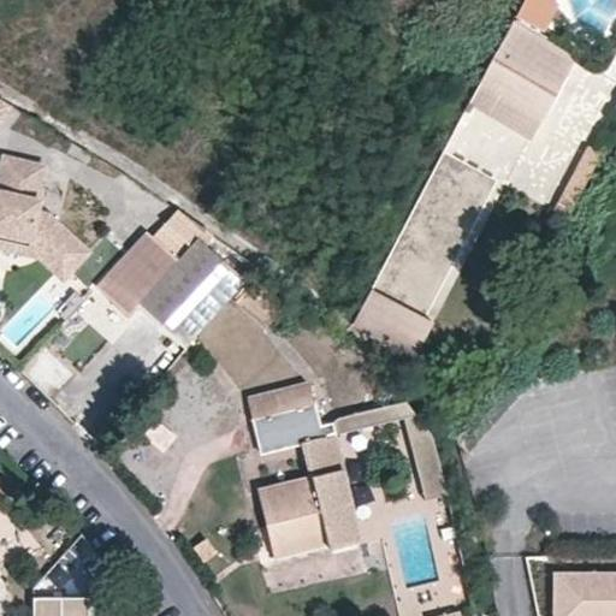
[(578,58),(513,21),(471,104),(533,140),(540,126),(578,58)]
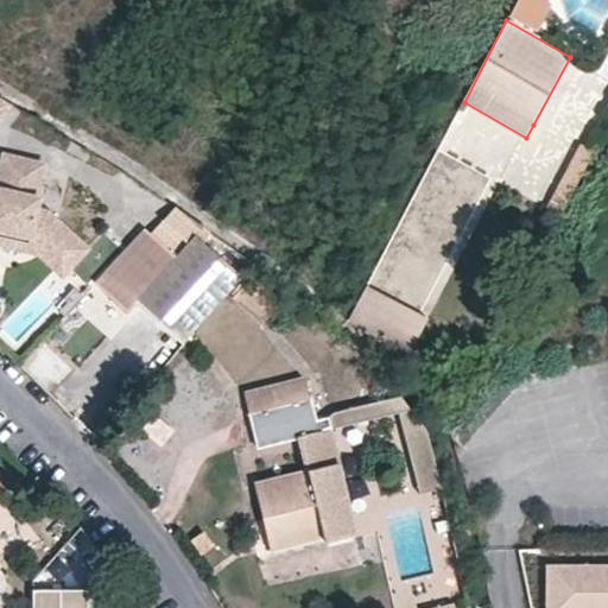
[(591,156),(607,124),(607,77),(570,57),(533,125),(591,156)]
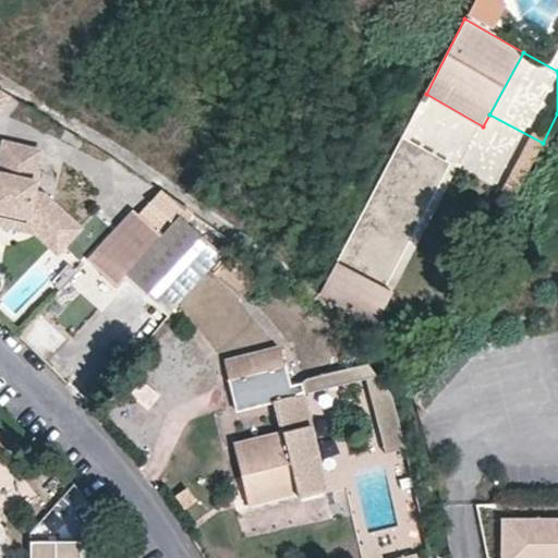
[(31,177),(37,147),(0,137),(0,223),(33,231),(52,250),(76,226),(40,190),(31,187),(33,178),(31,177)]
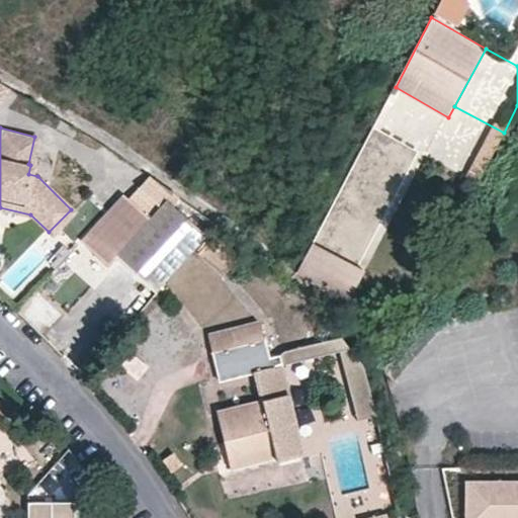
[(450,158),(443,171),(460,180),(467,168),(450,158)]
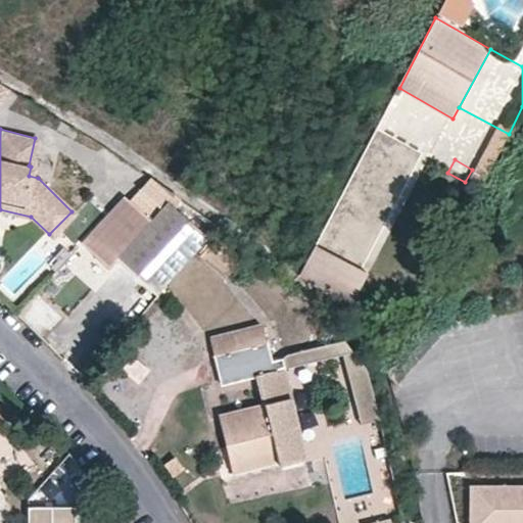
[(161,208),(167,203),(173,209),(180,201),(149,177),(139,187),(161,208)]
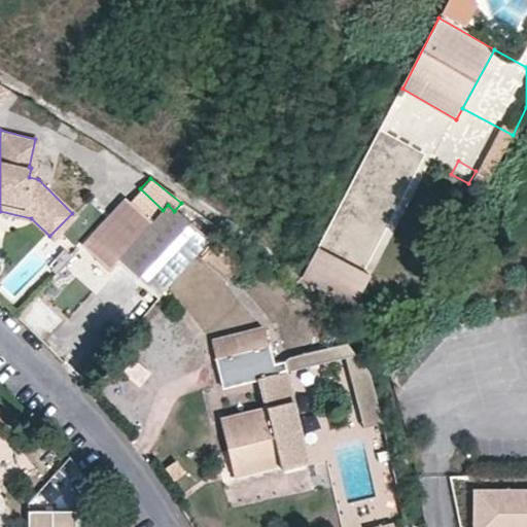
[(163,210),(140,188),(129,201),(125,196),(80,242),(107,269),(116,259),(163,210)]
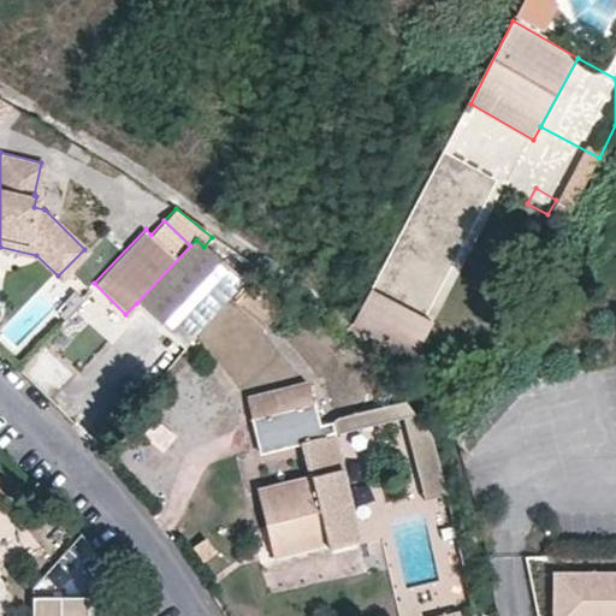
[(196,240),(190,246),(136,303),(179,343),(237,277),(203,247),(196,240)]
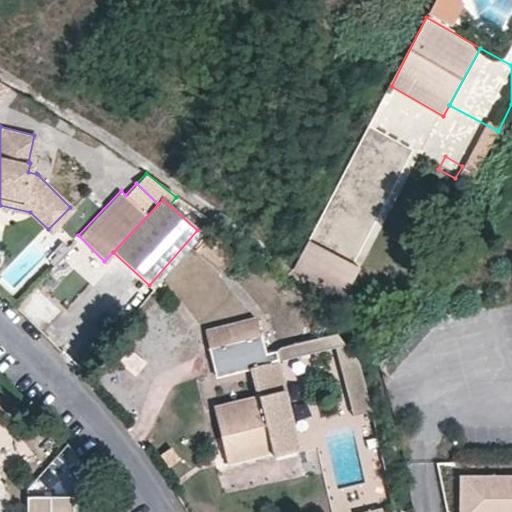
[(211,233),(196,251),(221,273),(236,255),(211,233)]
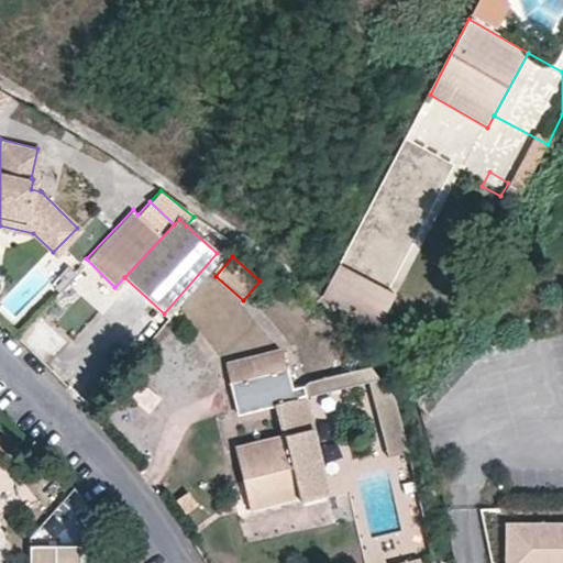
[(393,299),(338,268),(324,294),(378,326),(393,299)]
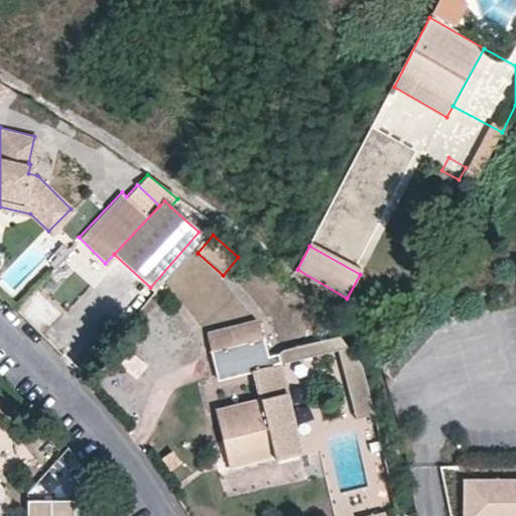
[(219,381),(254,372),(262,399),(217,410),(229,459),(274,446),(276,458),(277,459),(303,453),(280,363),(271,366),(260,320),(208,334),(219,381)]
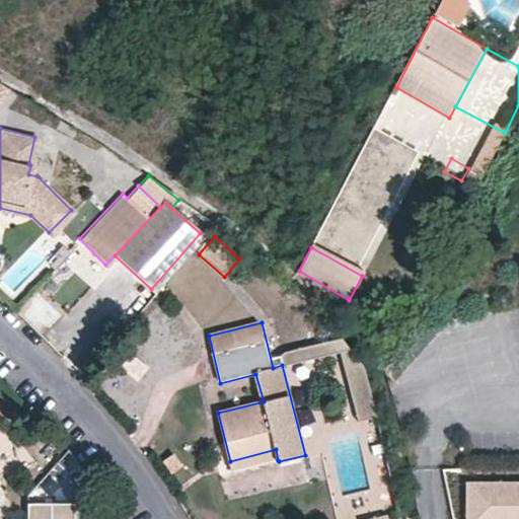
[(312,343),(332,339),(328,322),(309,326),(312,343)]
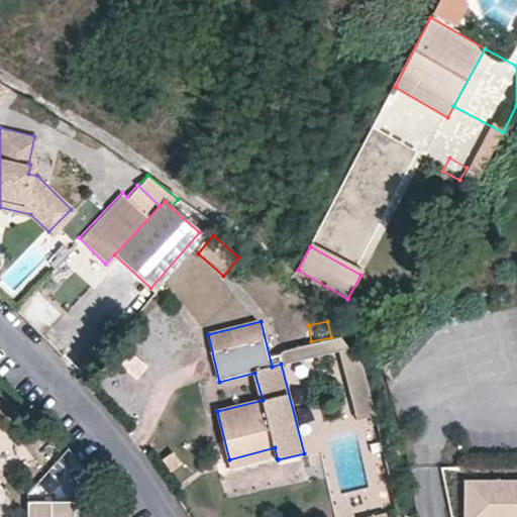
[(281,364),(337,351),(350,347),(341,335),(331,337),(311,341),(278,349),(281,364)]
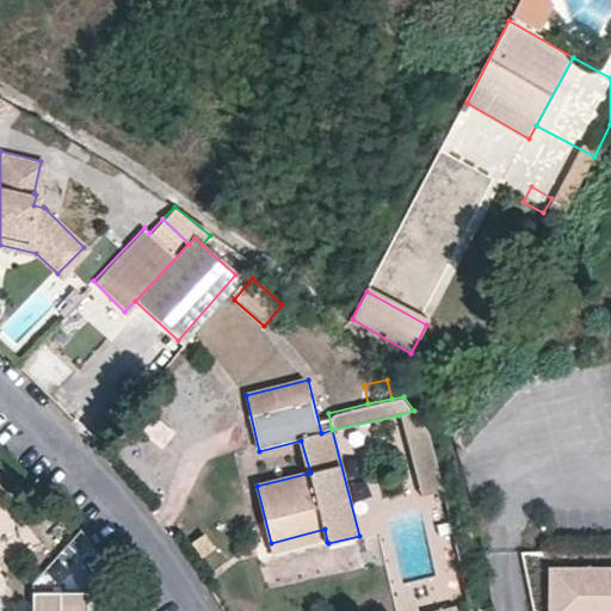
[(420,495),(444,491),(430,432),(414,411),(399,415),(420,495)]
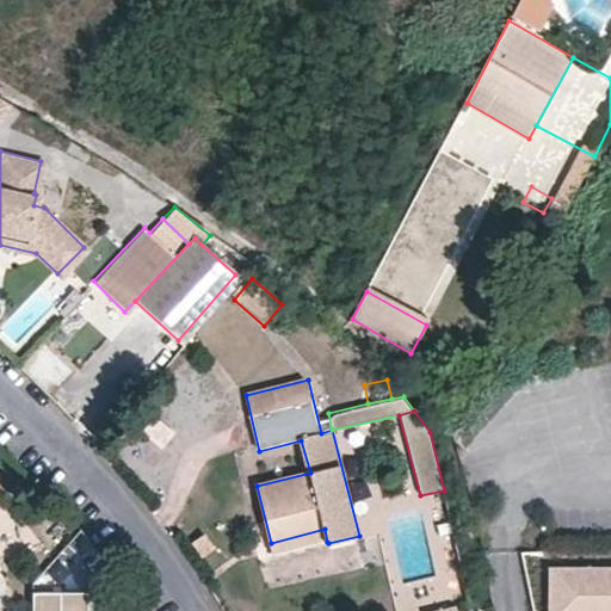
[(327,542),(325,529),(271,543),(272,554),(327,542)]
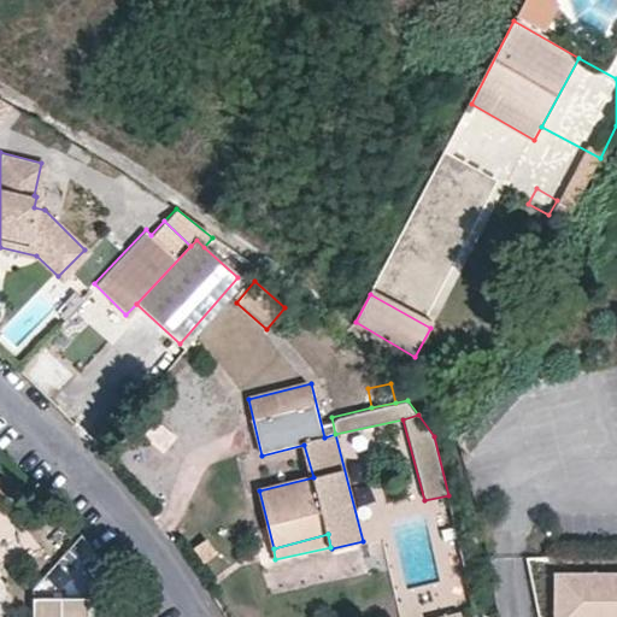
[(219,556),(210,541),(198,550),(206,564),(219,556)]
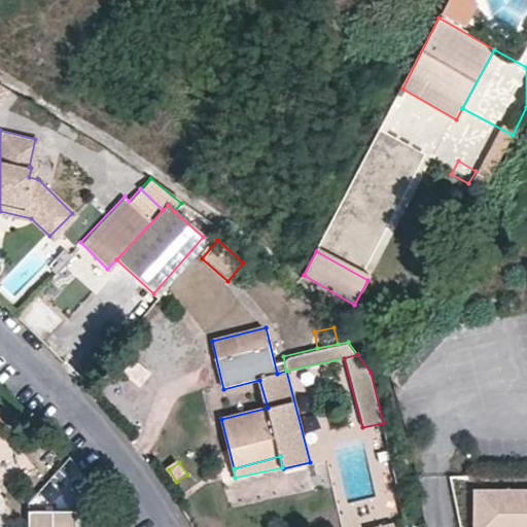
[(526,488),(505,489),(506,524),(526,523),(526,488)]
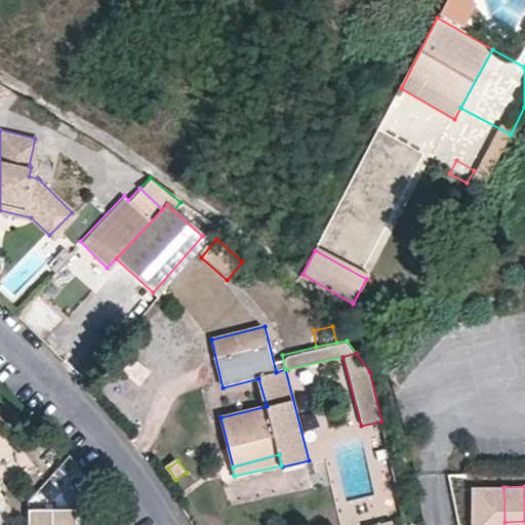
[(473,488),(474,522),(505,522),(503,487),(473,488)]
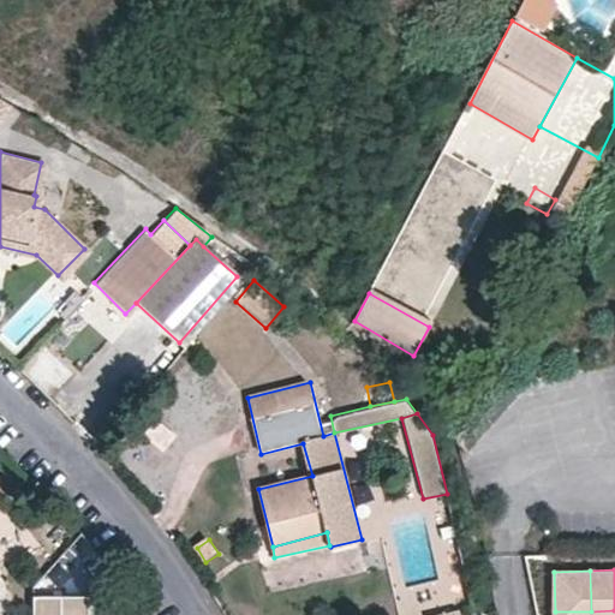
[(89,614),(90,596),(35,595),(35,614),(89,614)]
